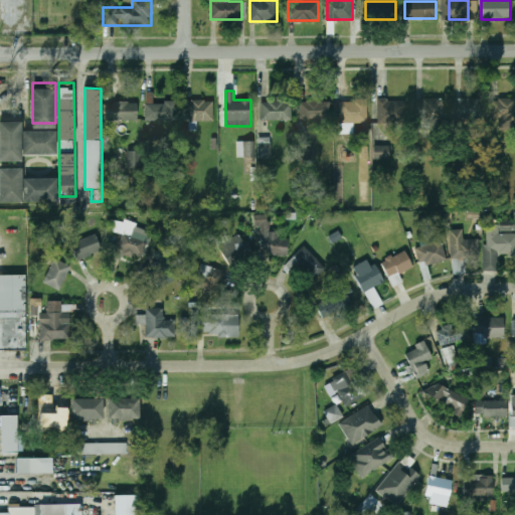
[(514,121),(514,98),(492,98),(492,121),(514,121)]
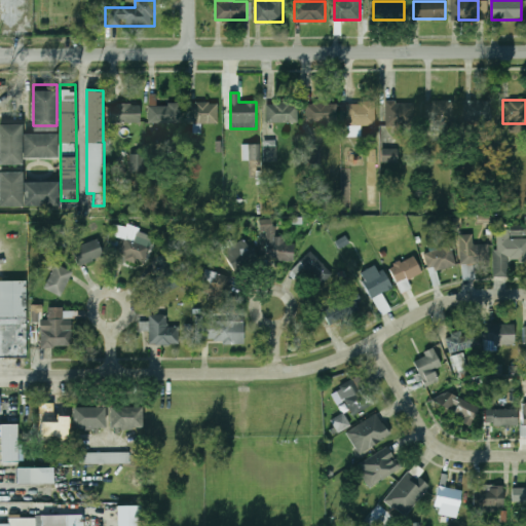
[(453,101),(424,101),(424,123),(453,123),(453,101)]
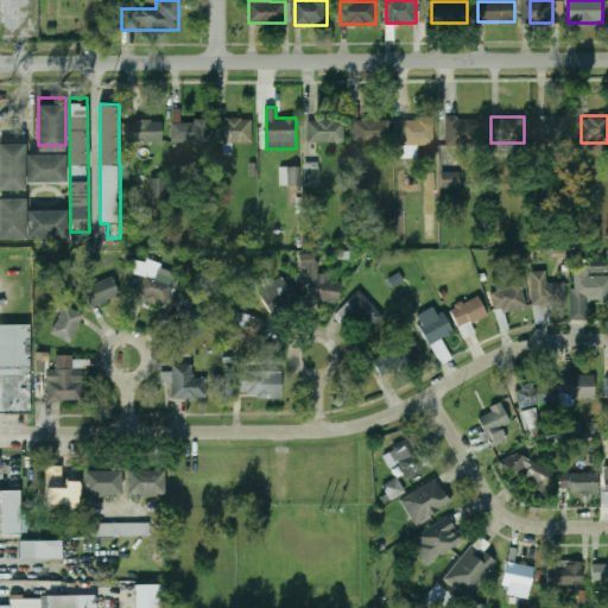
[(569,116),(538,116),(538,140),(569,140),(569,116)]
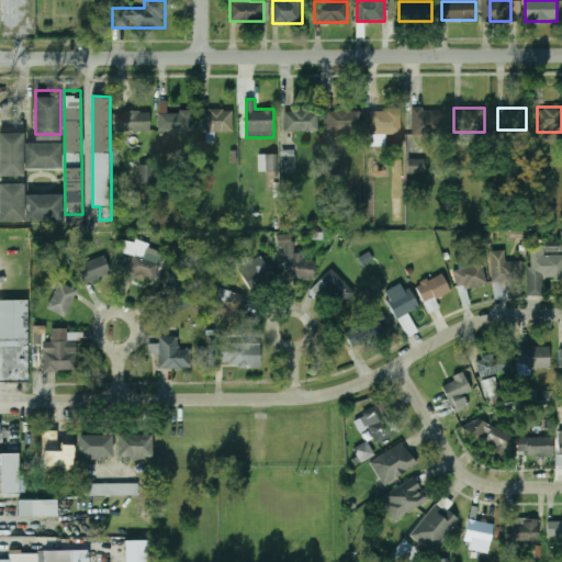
[(202,132),(234,132),(234,109),(202,109),(202,132)]
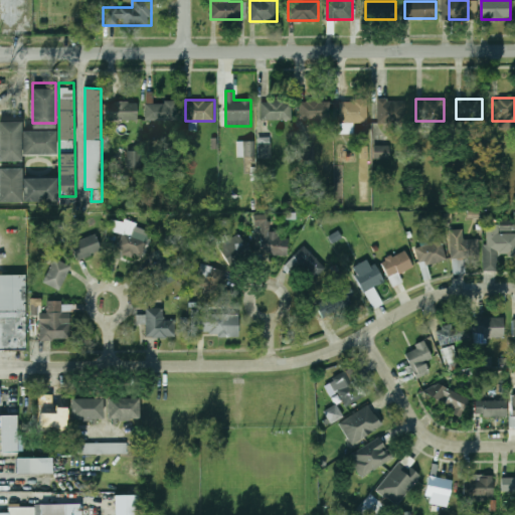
[(368,123),(368,100),(339,100),(339,123),(368,123)]
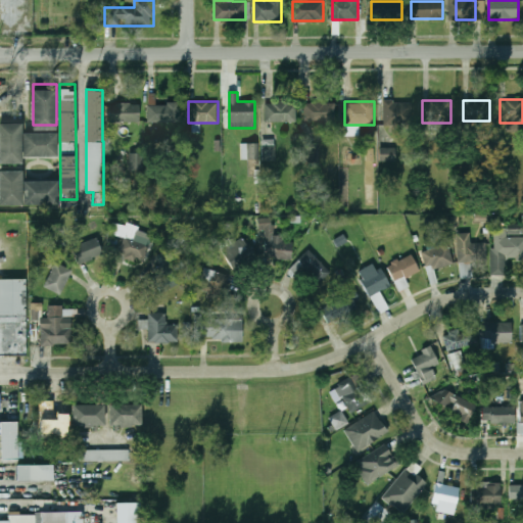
[(411,101),(383,101),(383,125),(411,125),(411,101)]
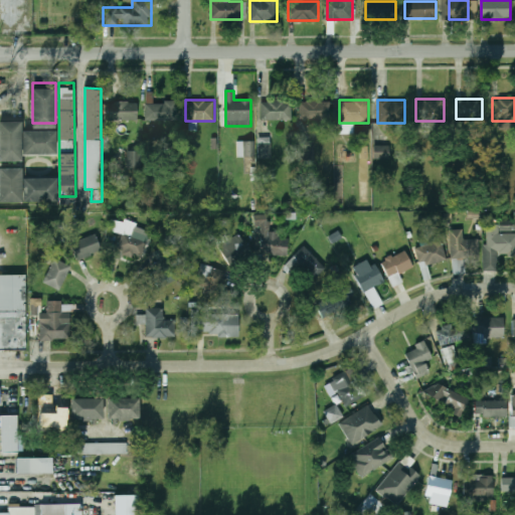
[(261,120),(292,120),(292,101),(261,101),(261,120)]
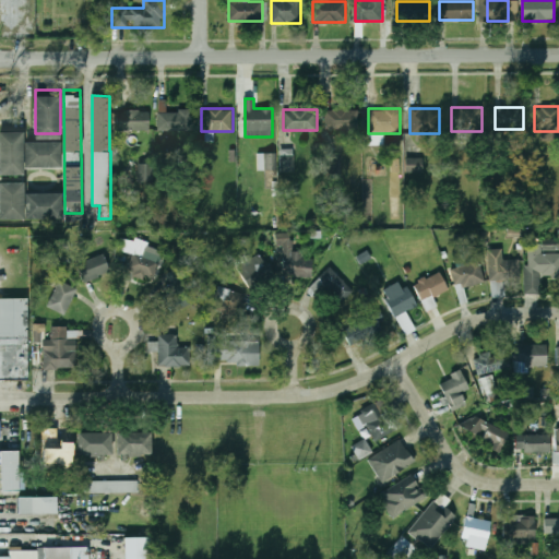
[(325,109),(325,130),(358,130),(358,109),(325,109)]
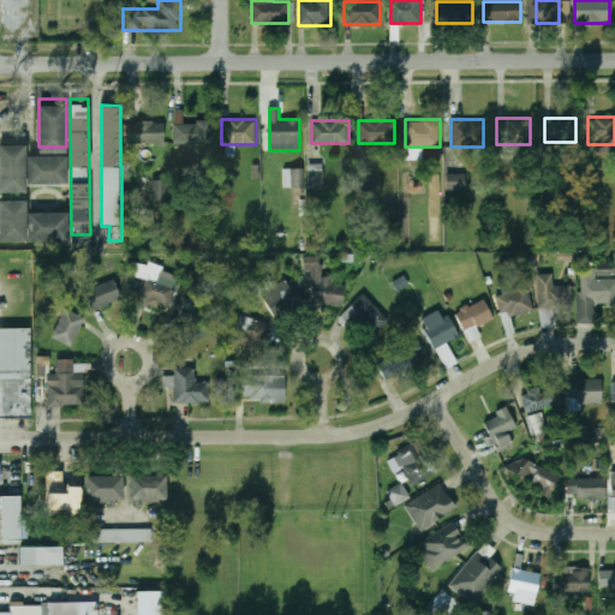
[(129,121),(129,144),(167,144),(167,121),(129,121)]
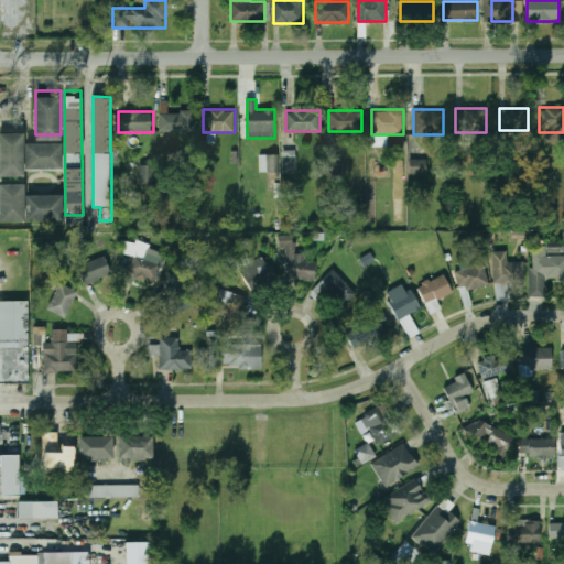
[(160,111),(160,132),(195,132),(195,111),(160,111)]
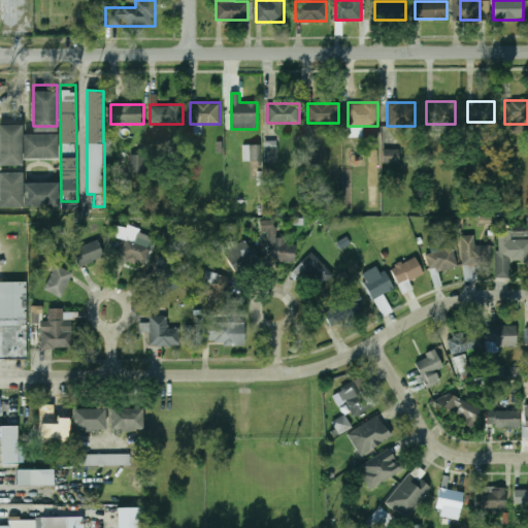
[(0,159),(0,120),(23,120),(23,159),(0,159)]
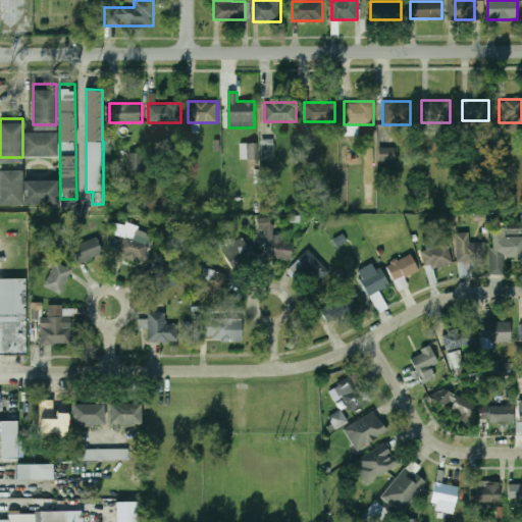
[(58,150),(23,150),(23,126),(58,126),(58,150)]
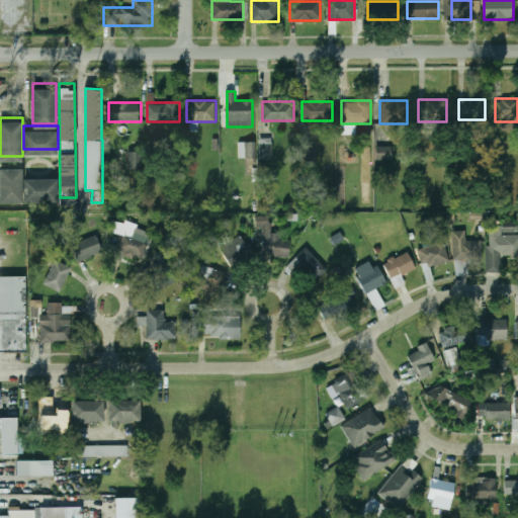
[(272,138),(260,139),(260,159),(272,158),(272,138)]
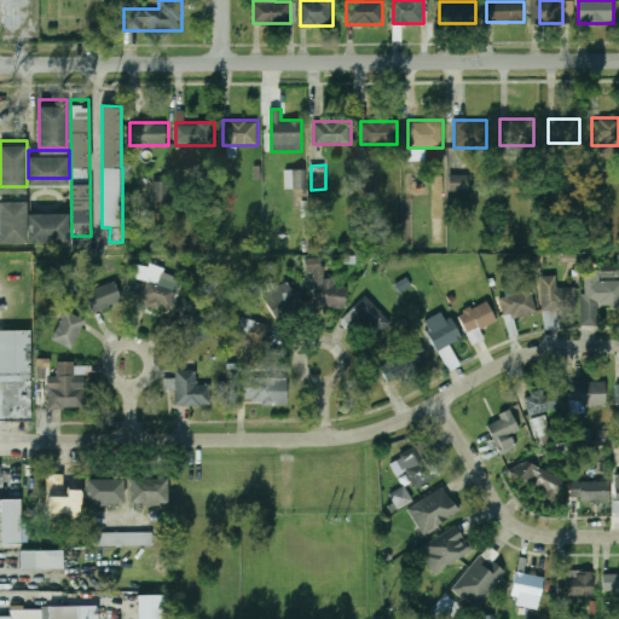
[(306,171),(285,169),(285,189),(306,189),(306,171)]
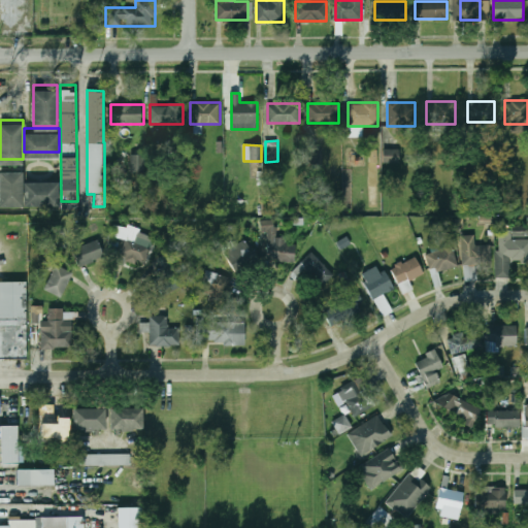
[(399,150),(383,150),(383,163),(399,163),(399,150)]
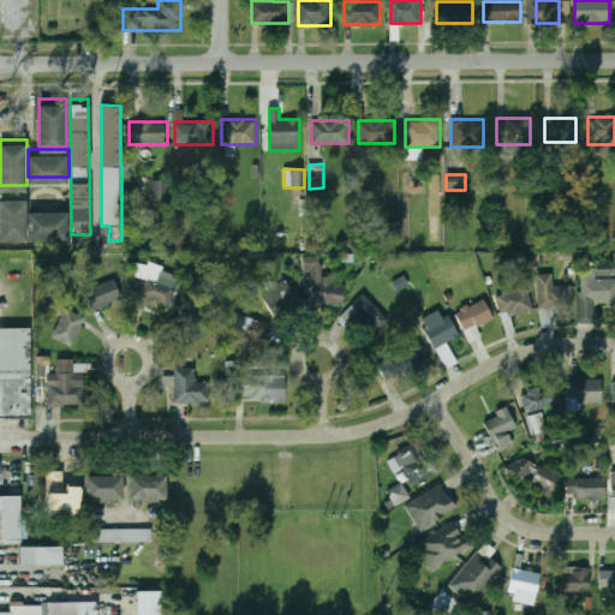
[(169,179),(154,180),(154,199),(171,199),(169,179)]
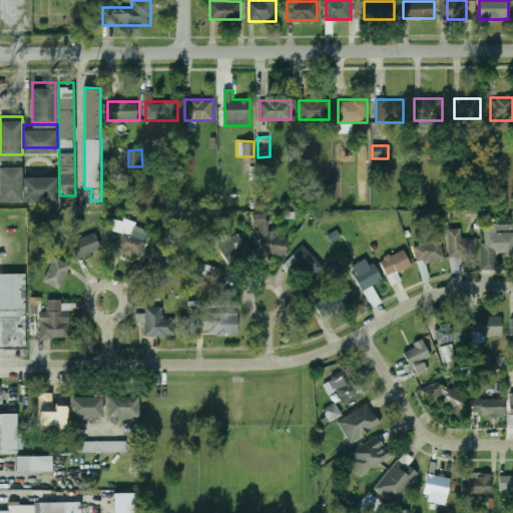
[(23,162),(0,162),(0,196),(23,196),(23,162)]
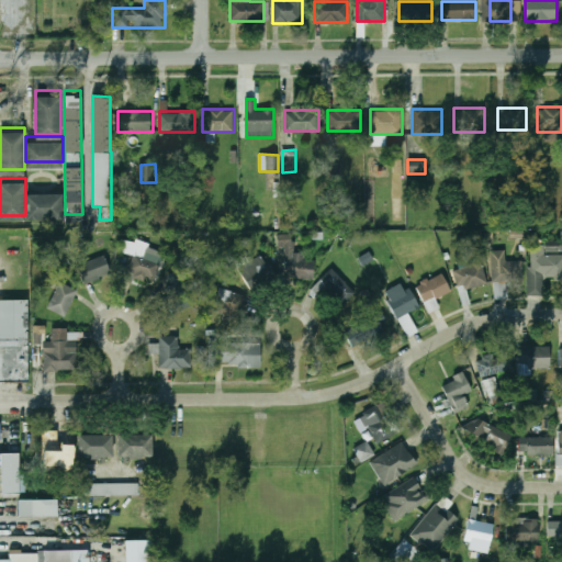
[(27,214),(62,214),(62,188),(27,188),(27,214)]
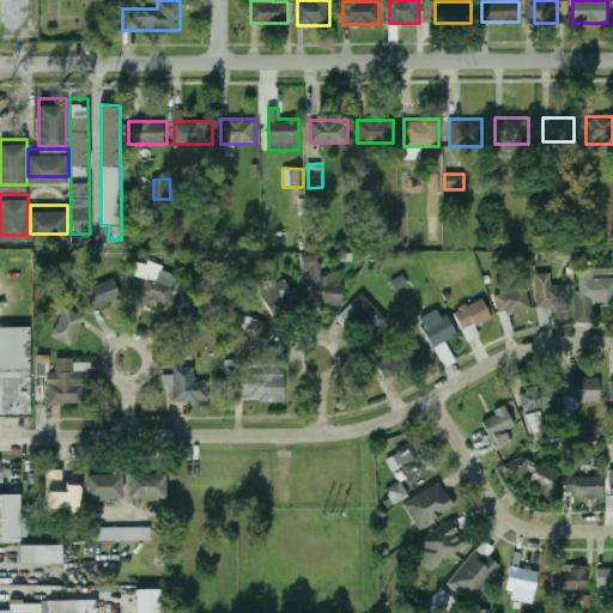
[(321,280),(320,259),(308,260),(310,304),(343,302),(341,279),(321,280)]
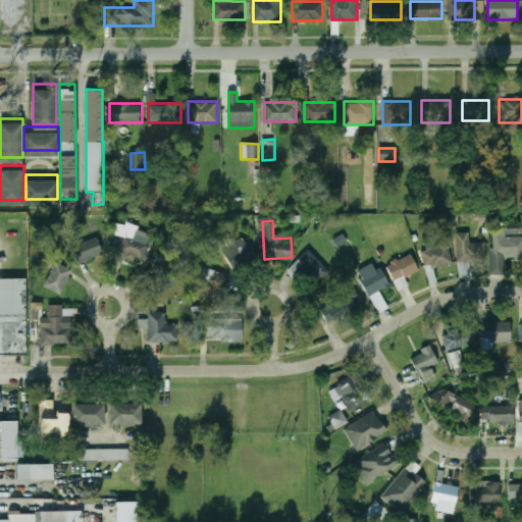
[(491,227),(491,274),(504,274),(504,258),(521,258),(521,237),(504,237),(505,227),(491,227)]
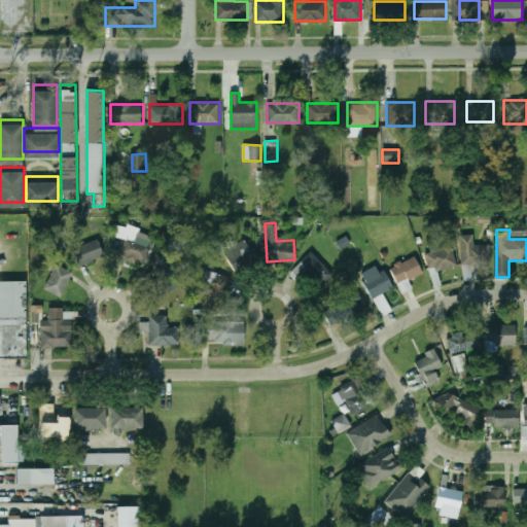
[(138,235),(130,231),(119,253),(144,265),(152,247),(136,240),(138,235)]
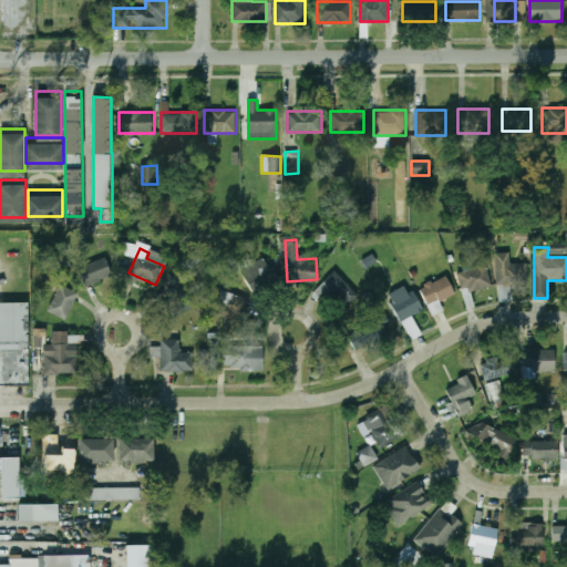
[(78,268),(86,288),(113,277),(104,257),(78,268)]
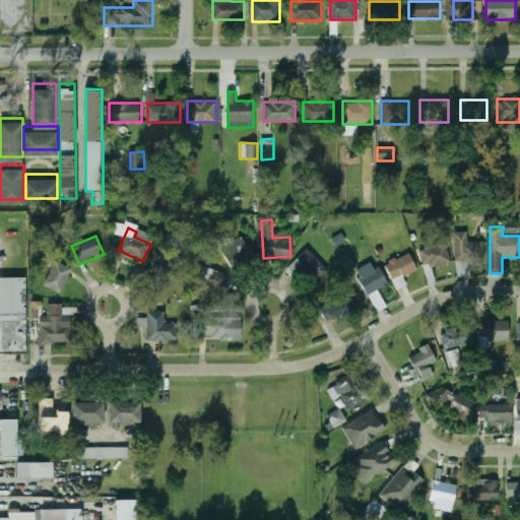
[(232,265),(250,252),(239,237),(220,250),(232,265)]
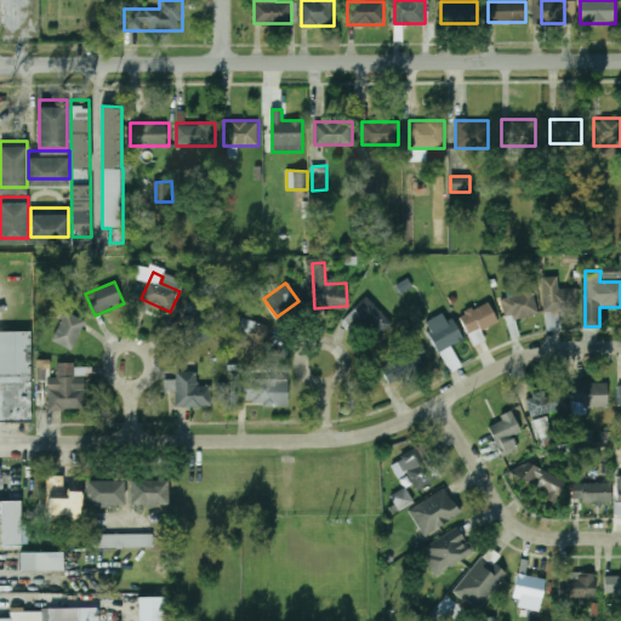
[(545,312),(579,312),(579,289),(545,289),(545,312)]
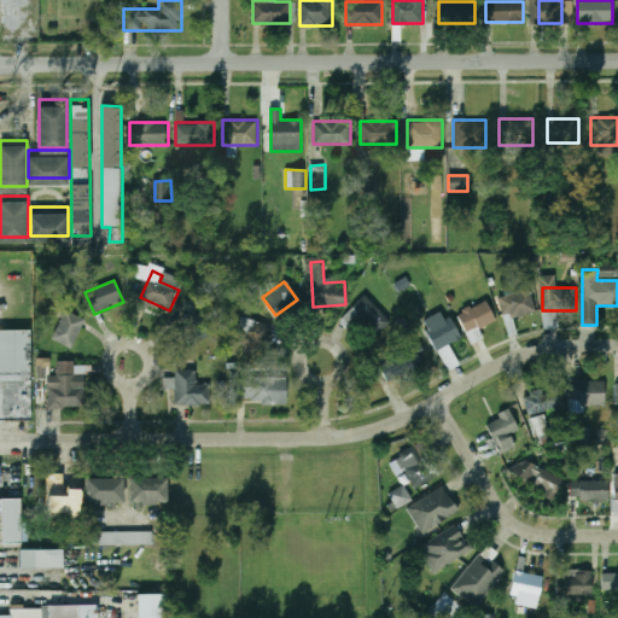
[(536,315),(532,290),(501,292),(503,318),(536,315)]
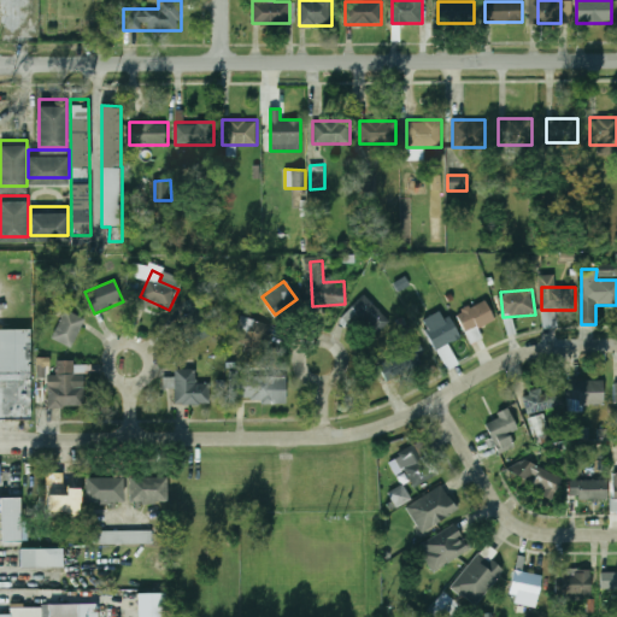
[(364,295),(352,307),(377,333),(389,321),(364,295)]
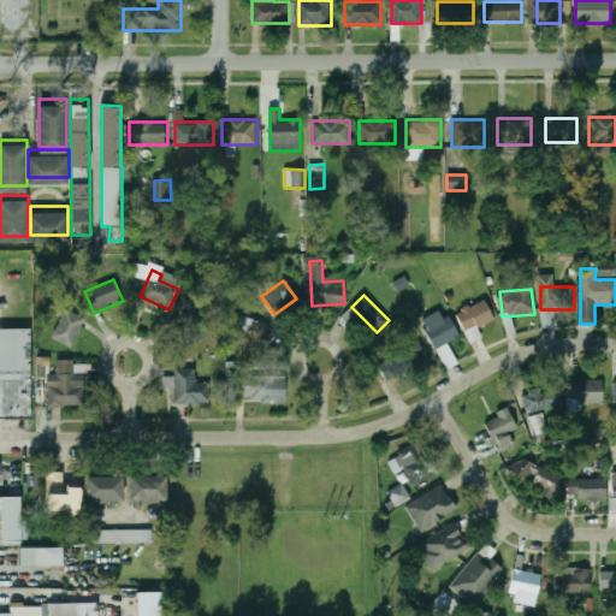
[(495,320),(487,300),(457,311),(465,331),(495,320)]
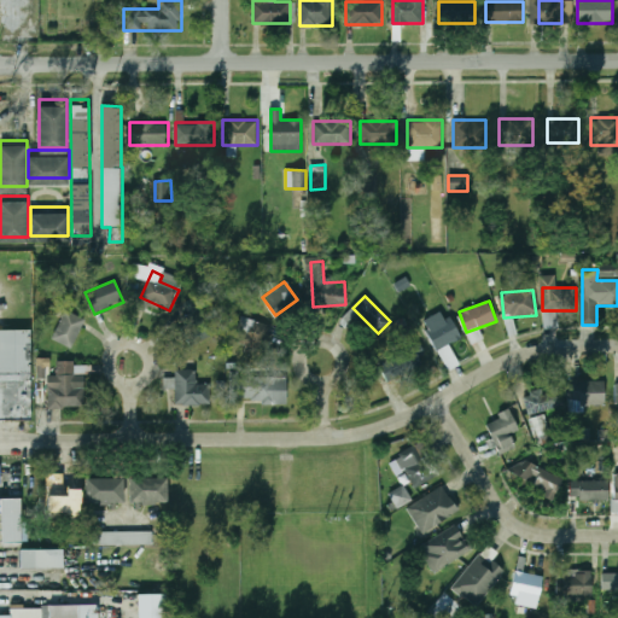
[(214,332),(193,304),(175,318),(196,345),(214,332)]
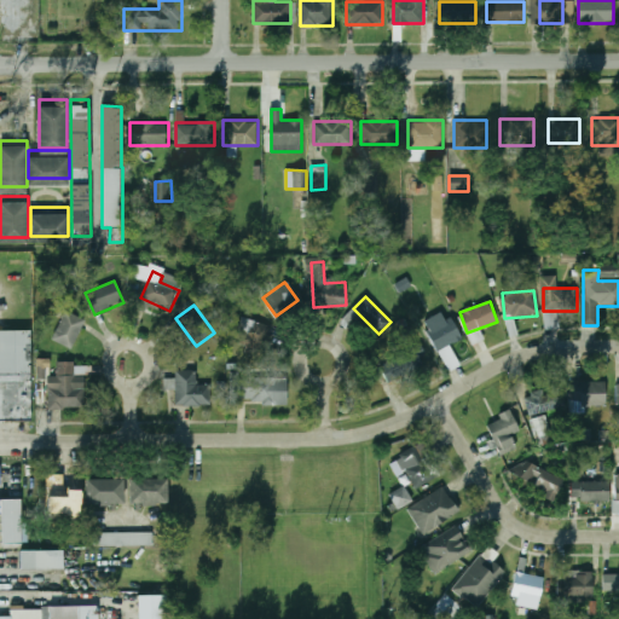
[(85,319),(64,311),(52,341),(73,350),(85,319)]
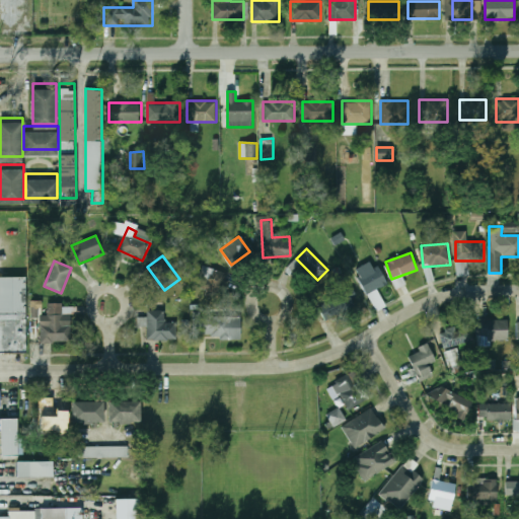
[(383,284),(372,262),(356,270),(367,292),(383,284)]
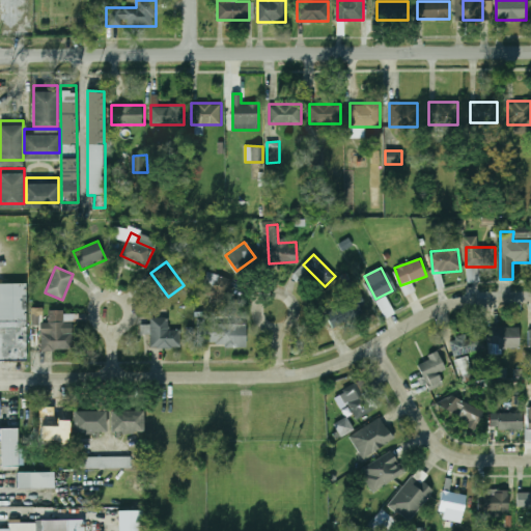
[(204,283),(229,292),(233,281),(208,273),(204,283)]
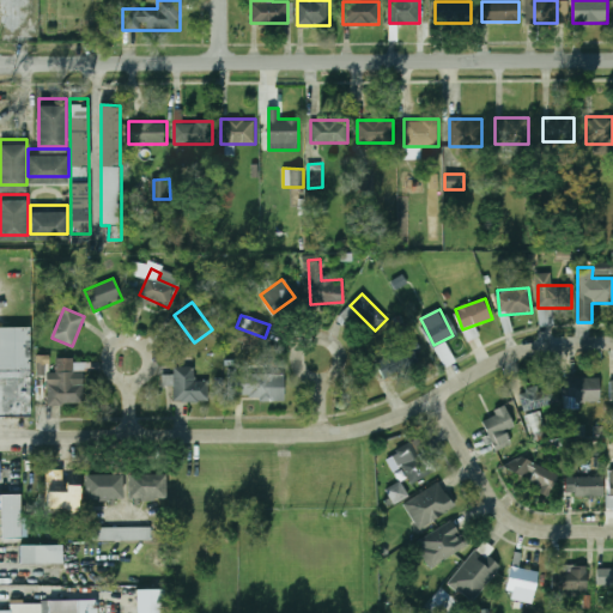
[(0,411),(0,321),(31,321),(31,411),(0,411)]
